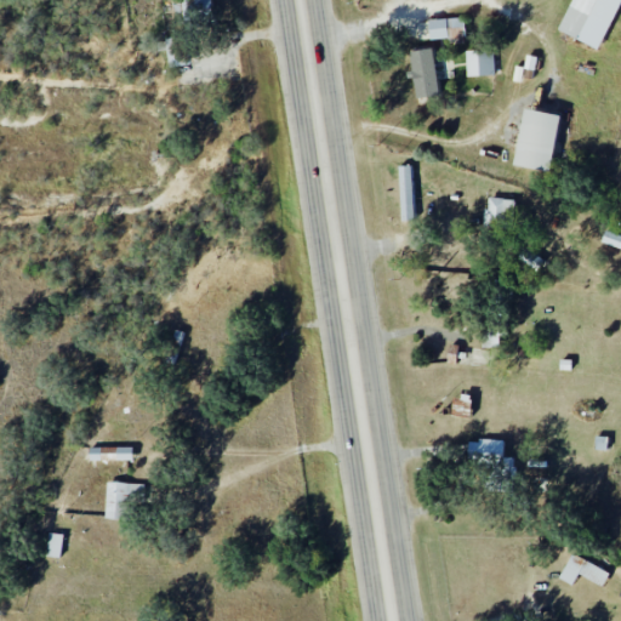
[(599,50),(620,0),(573,0),(558,30),(599,50)]
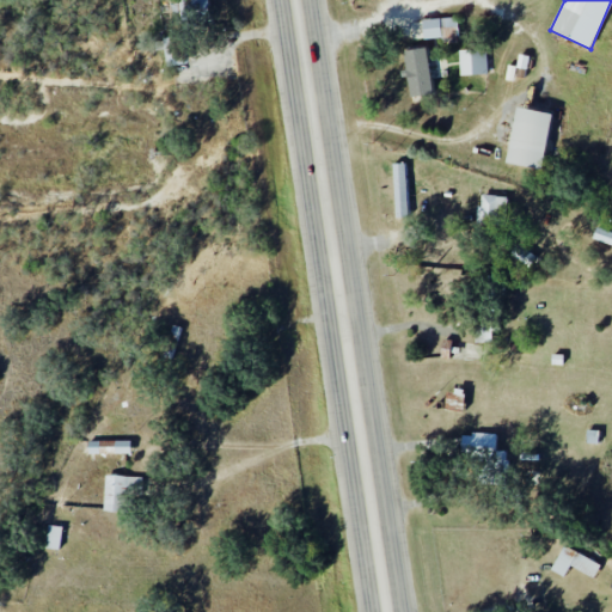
[(424,38),(460,37),(459,17),(424,18),(424,38)]
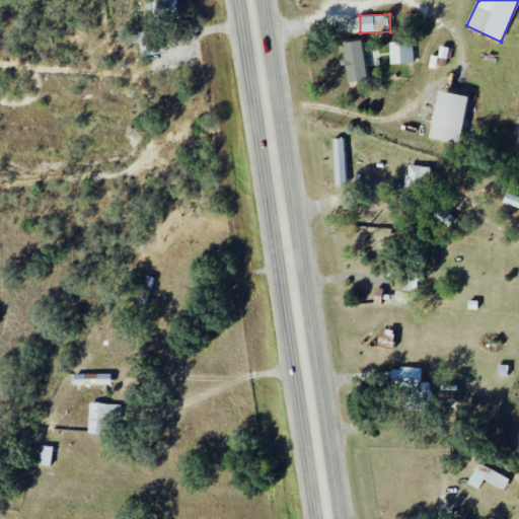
[(138,32),(142,57),(155,54),(151,30),(138,32)]
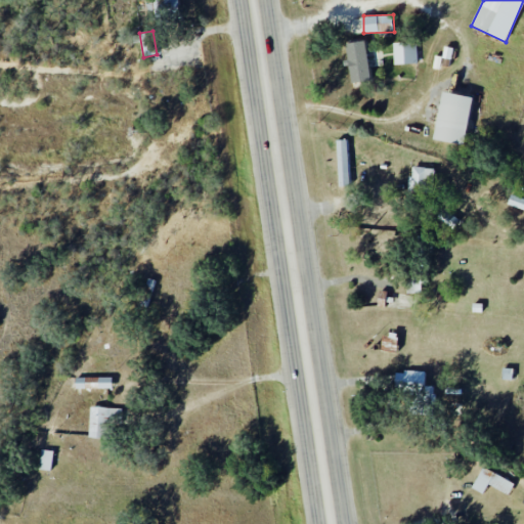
[(351,82),(369,80),(366,41),(347,43),(351,82)]
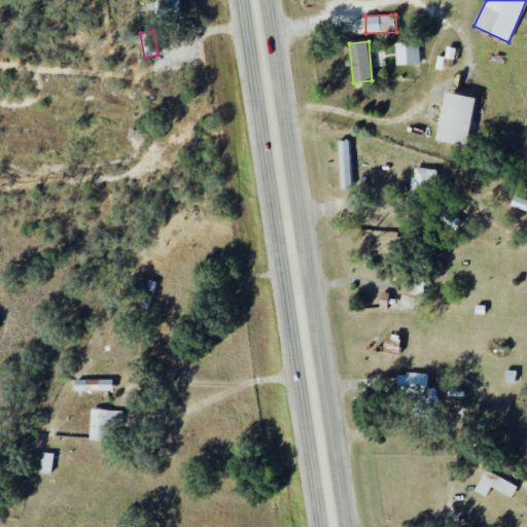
[(396,42),(397,64),(420,64),(420,41),(396,42)]
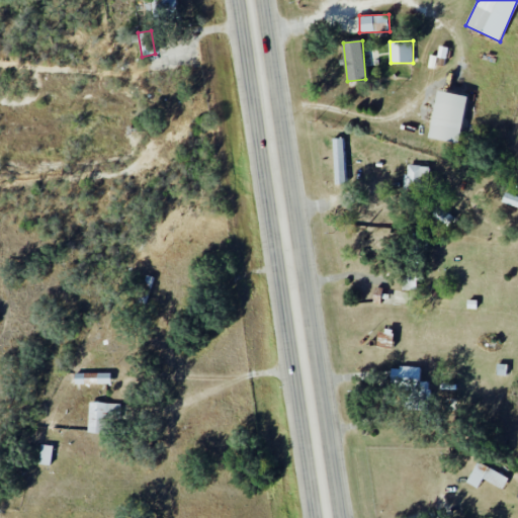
[(438,58),(447,58),(448,47),(439,47),(438,58)]
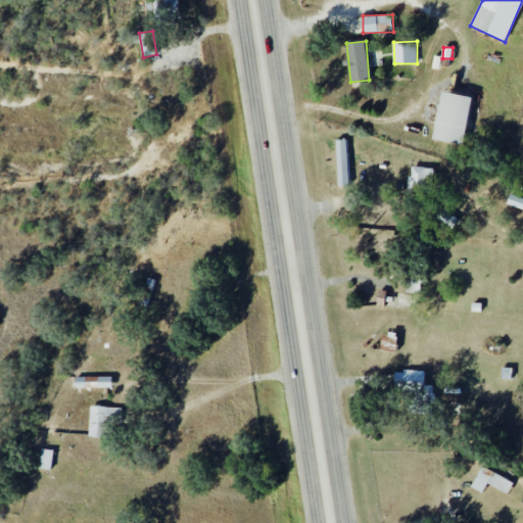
[(433,139),(464,144),(471,96),(441,91),(433,139)]
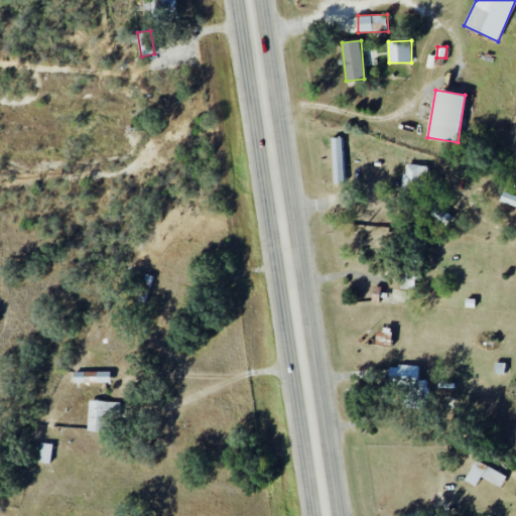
[(343,137),(332,138),(334,182),(345,182),(343,137)]
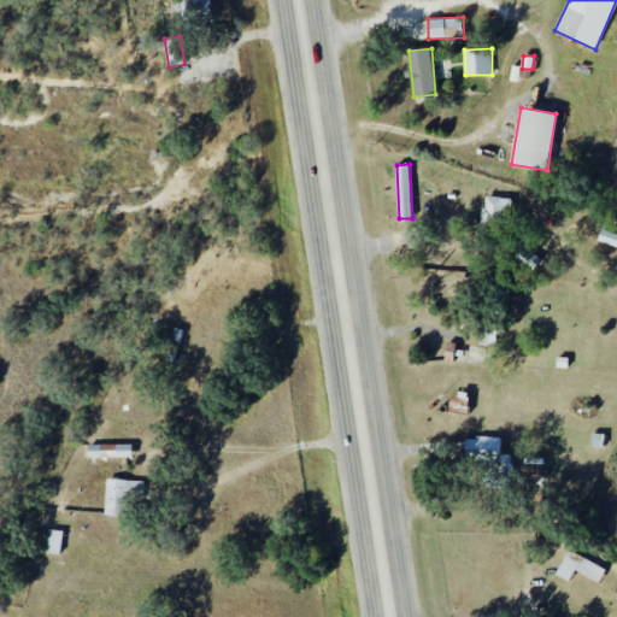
[(482,221),(511,223),(513,199),(485,197),(482,221)]
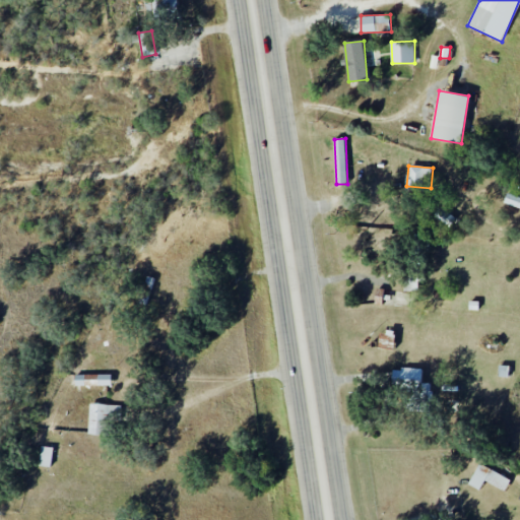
[(519,197),(507,194),(504,204),(519,208),(519,197)]
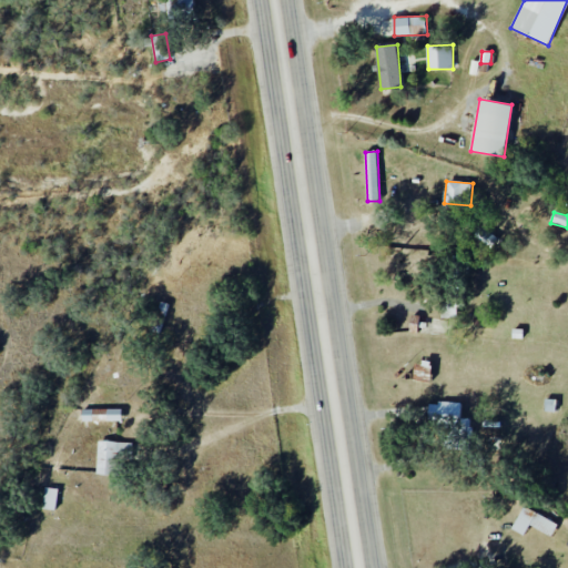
[(498,236),(479,226),(474,237),(494,246),(498,236)]
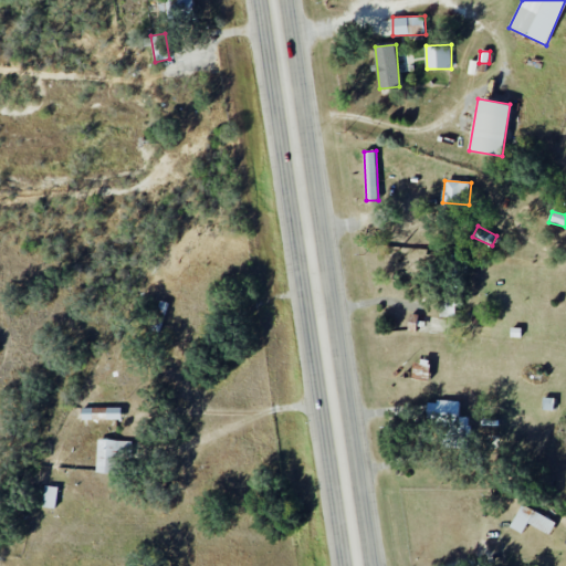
[(428,400),(427,417),(437,418),(437,427),(469,428),(469,418),(459,417),(460,402),(428,400)]
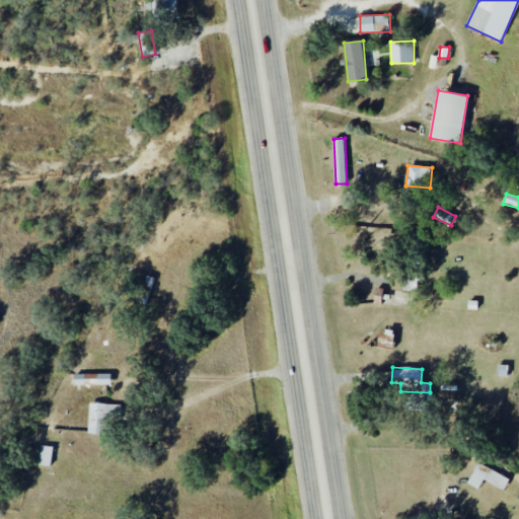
[(112,384),(112,373),(75,374),(75,385),(112,384)]
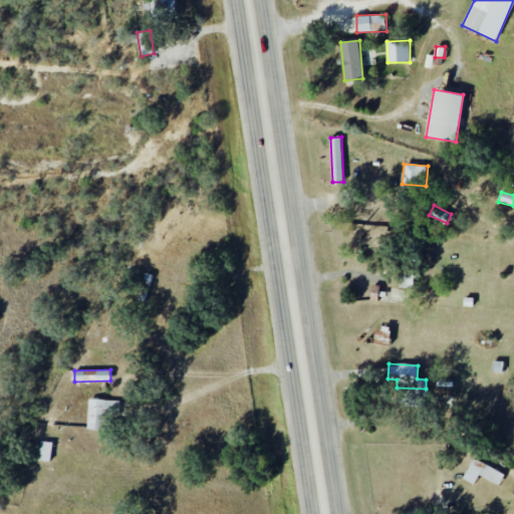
[(119,401),(88,400),(87,430),(109,431),(109,409),(119,410),(119,401)]
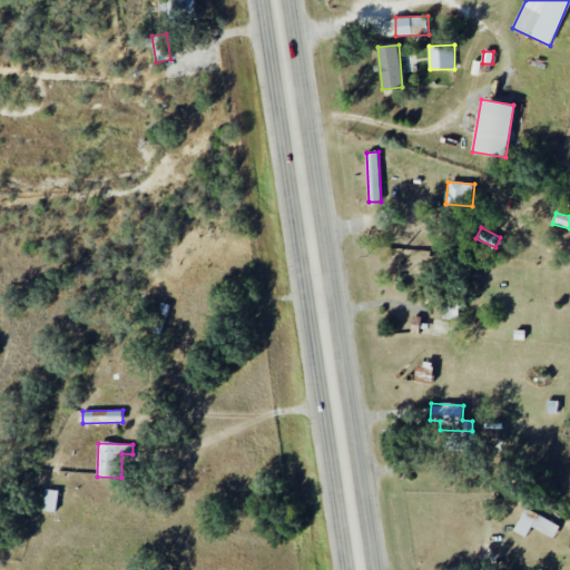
[(560,526),(526,509),(514,531),(528,538),(531,528),(554,539),(560,526)]
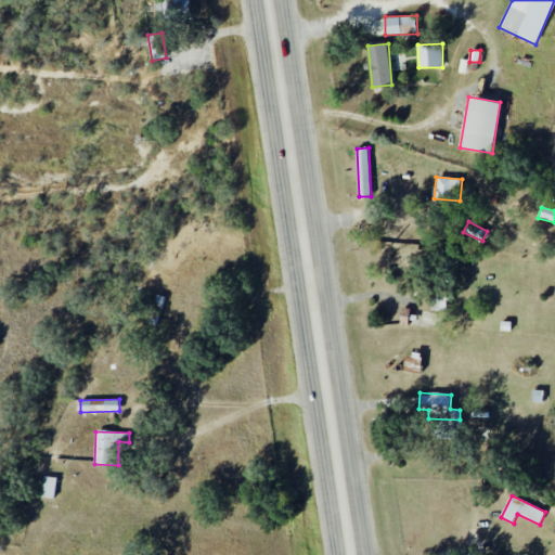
All buildings are outlined.
